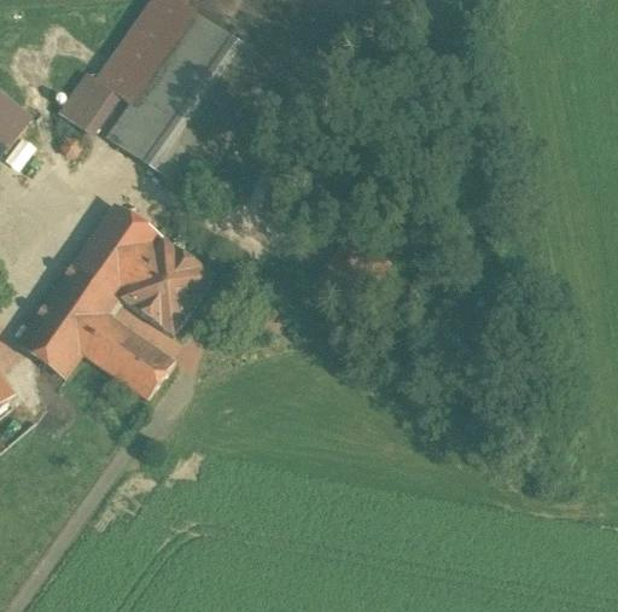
[(134,102),(196,12),(178,0),(151,0),(99,75),(89,68),(60,110),(97,134),(123,94),(134,102)]
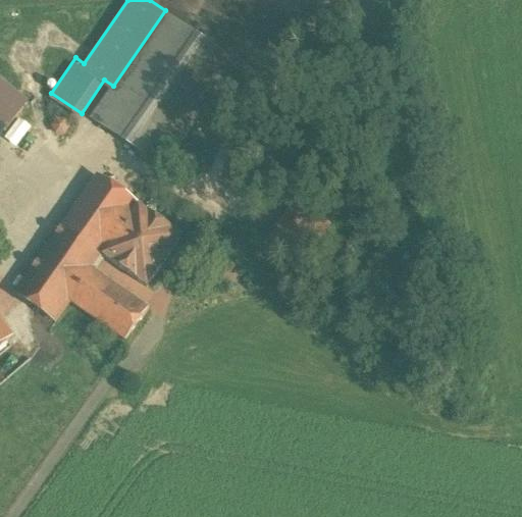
[(237,59),(165,10),(113,86),(92,115),(164,165),(237,59)]
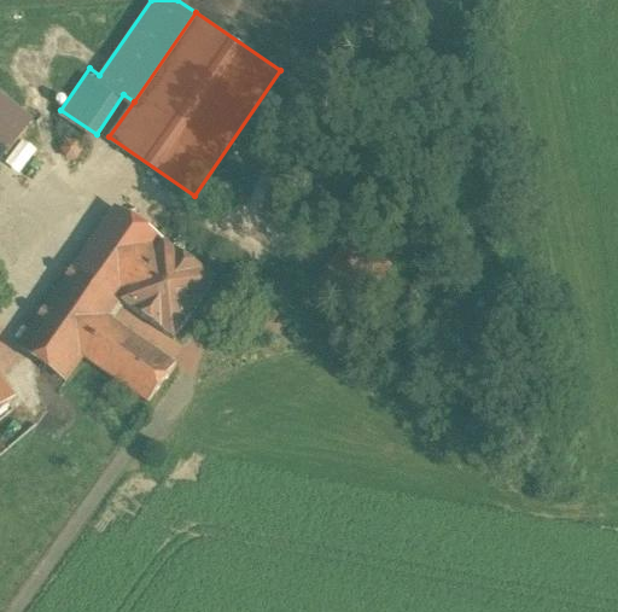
[(0,159),(35,116),(0,88),(0,159)]
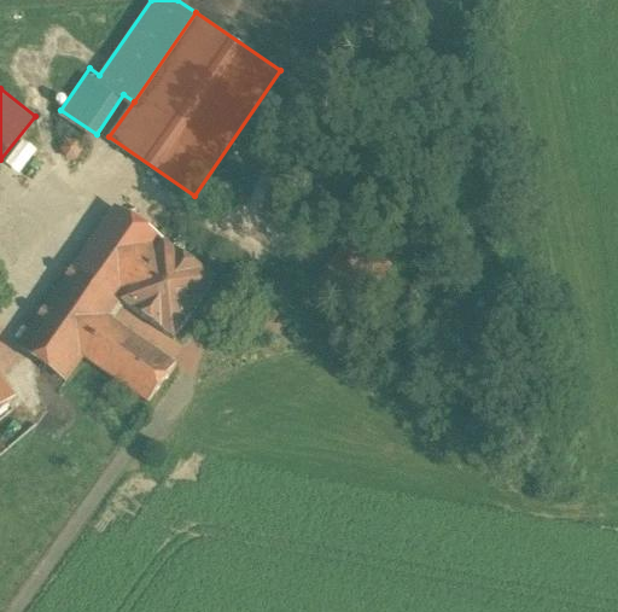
[(116,205),(19,343),(66,377),(83,353),(151,400),(176,362),(114,318),(126,301),(123,299),(164,240),(116,205)]
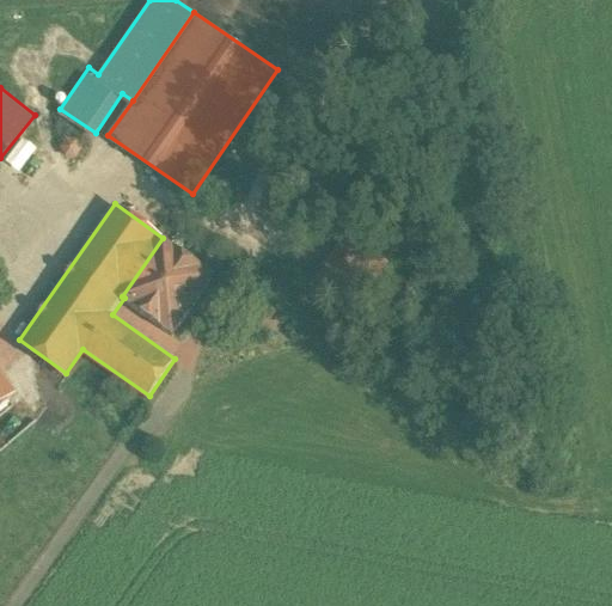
[(163,238),(122,297),(124,298),(172,332),(214,274),(163,238)]
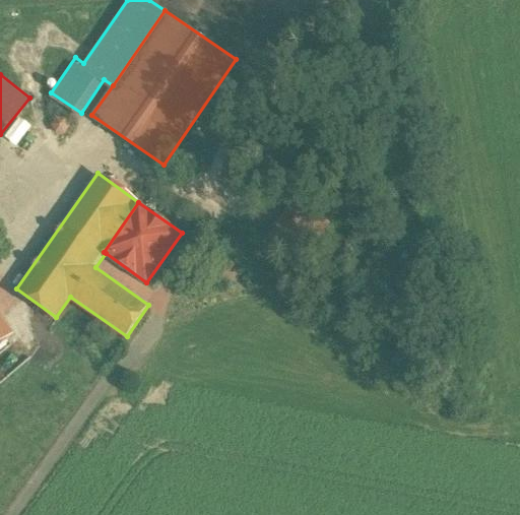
[(0,342),(12,332),(0,318),(0,342)]
